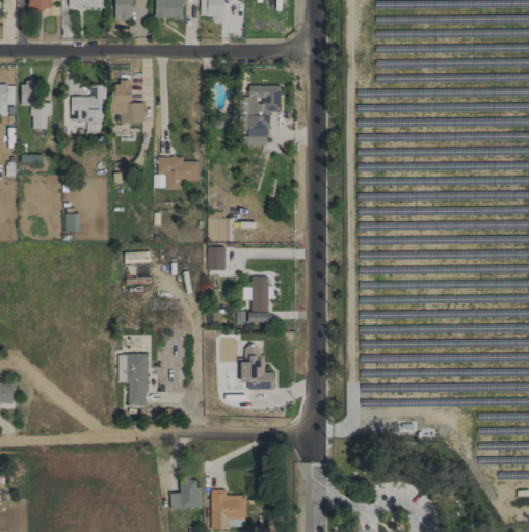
[(51,0),(28,0),(29,8),(51,9),(51,0)]
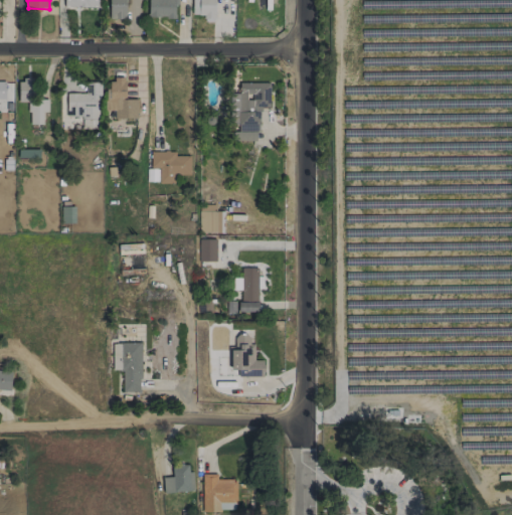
[(127,0),(112,0),(112,18),(128,19),(127,0)]
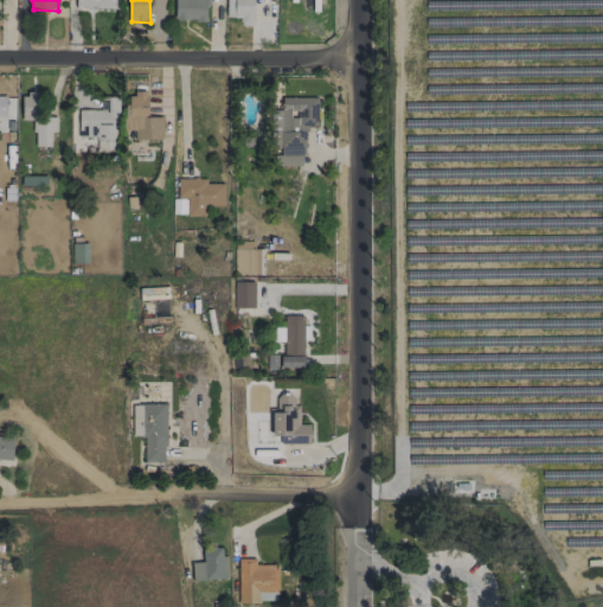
[(209,0),(175,0),(177,20),(210,20),(209,0)]
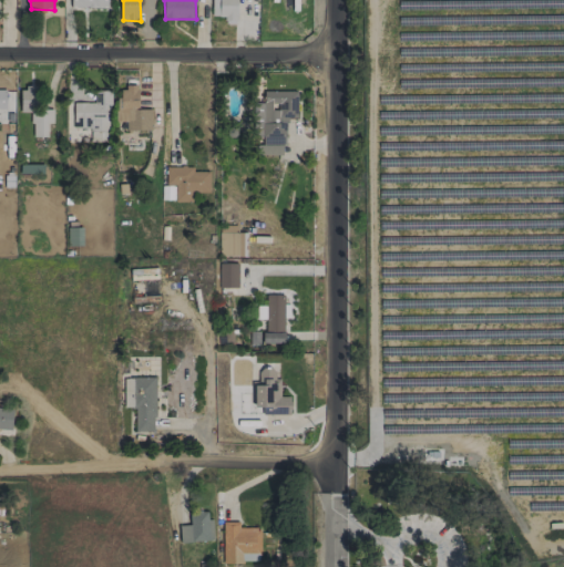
[(214,0),(214,16),(228,17),(228,22),(238,23),(238,0),(214,0)]
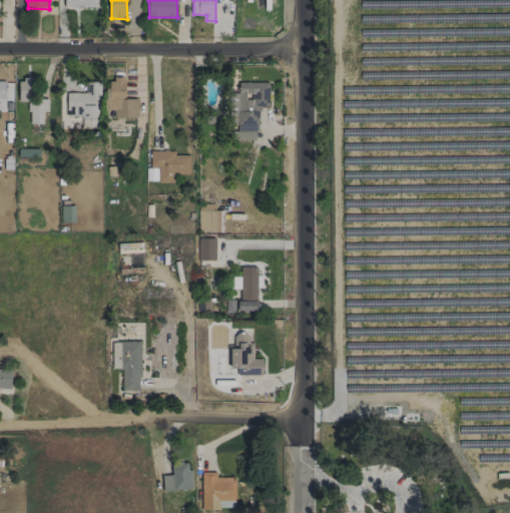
[(45,123),(44,111),(50,111),(50,99),(37,99),(36,78),(20,79),(21,101),(31,101),(31,124),(45,123)]
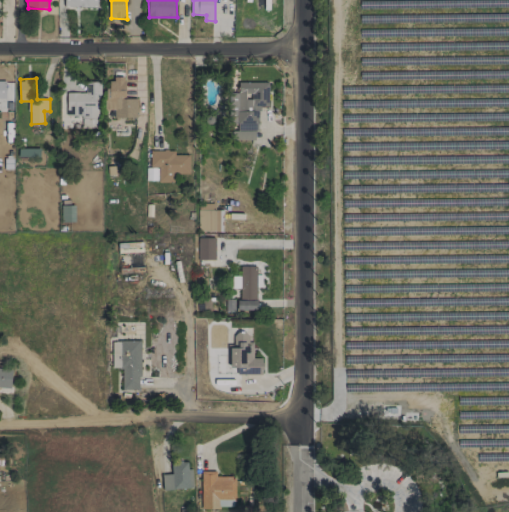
[(139,98),(127,99),(126,78),(109,78),(109,109),(116,109),(116,118),(139,117),(139,98)]
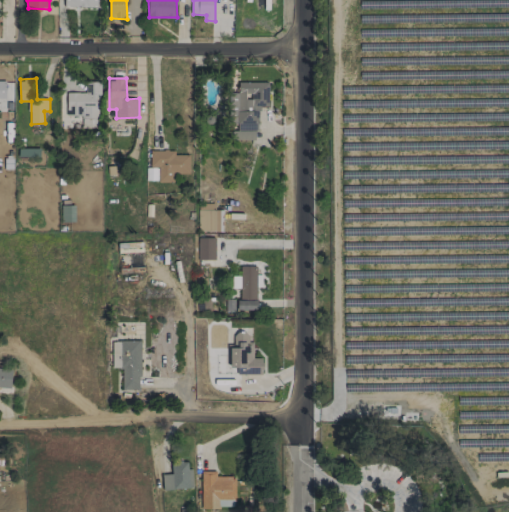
[(98,128),(99,94),(102,94),(102,82),(86,81),(86,93),(69,92),(68,115),(84,115),(84,127),(98,128)]
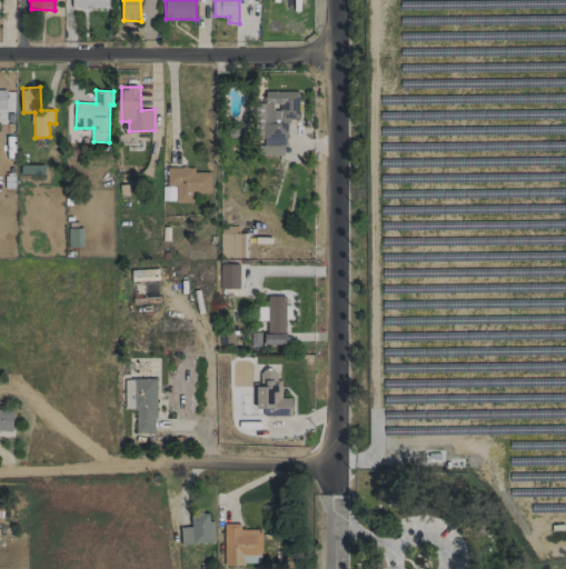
[(300,118),(300,91),(266,91),(266,101),(259,101),(258,156),(288,156),(289,118),(300,118)]
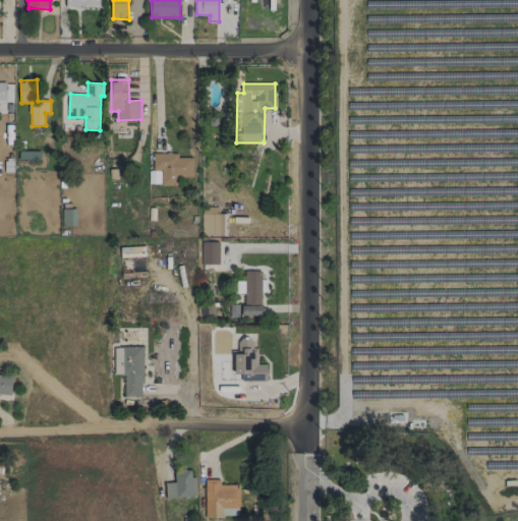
[(42,152),(21,151),(21,159),(42,160),(42,152)]
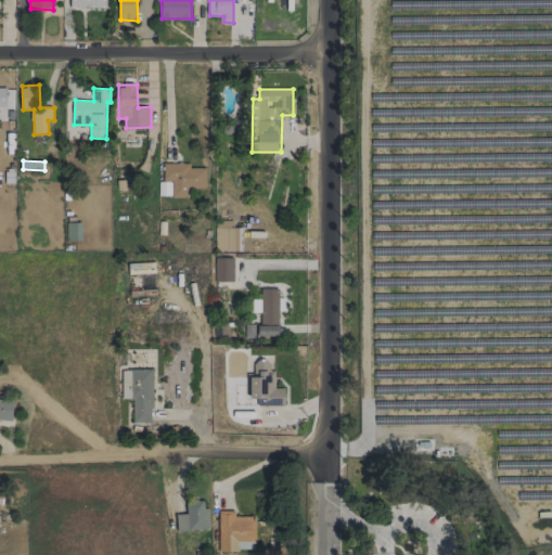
[(206,168),(191,167),(192,164),(165,164),(165,181),(174,181),(174,197),(190,197),(190,188),(206,188),(206,168)]
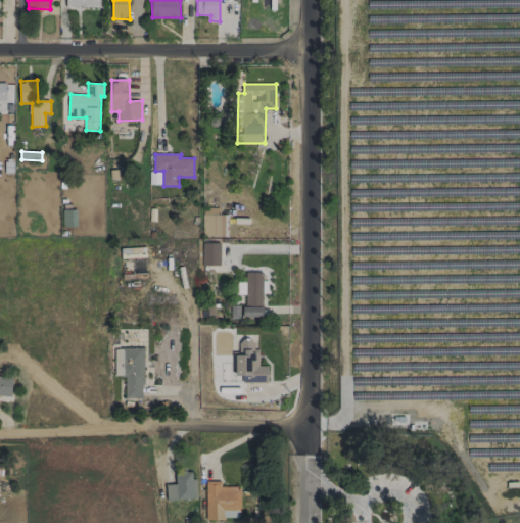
[(204,237),(229,237),(229,215),(221,215),(221,208),(204,207),(204,237)]
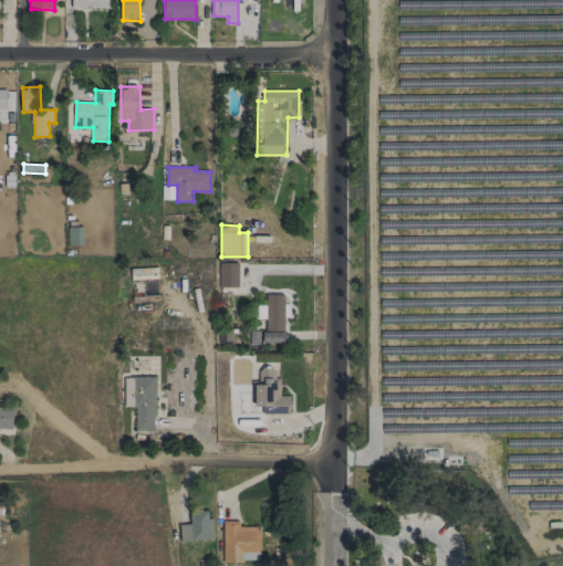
[(70,227),(70,245),(84,245),(84,227),(70,227)]
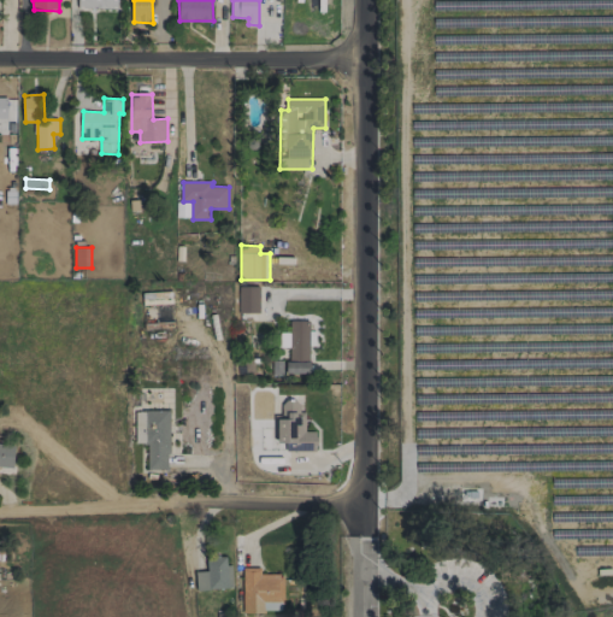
[(261,286),(240,287),(241,313),(261,312),(261,286)]
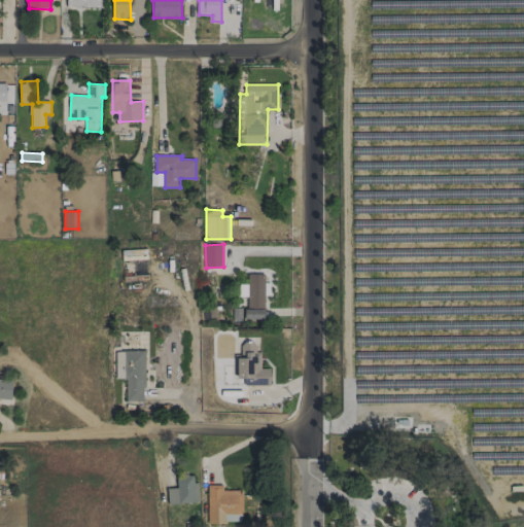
[(266,319),(266,294),(271,294),(271,282),(266,282),(266,274),(248,274),(248,319),(266,319)]
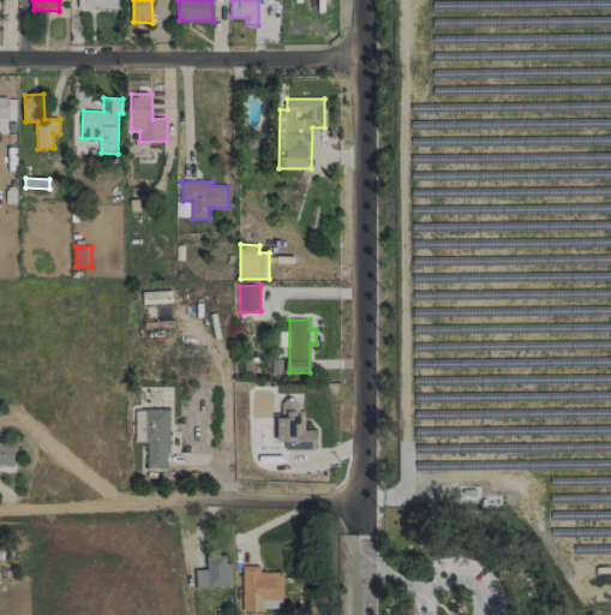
[(317,449),(317,429),(306,429),(305,410),(300,410),(300,400),(282,400),(282,413),(275,413),(276,439),(287,439),(287,449),(317,449)]
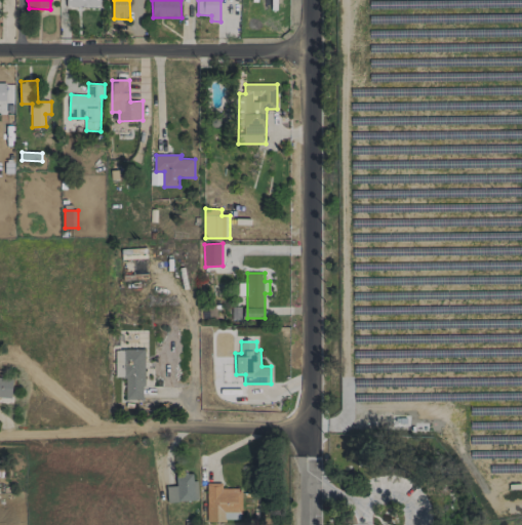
[(145,349),(117,350),(117,377),(127,377),(127,399),(146,399),(145,349)]
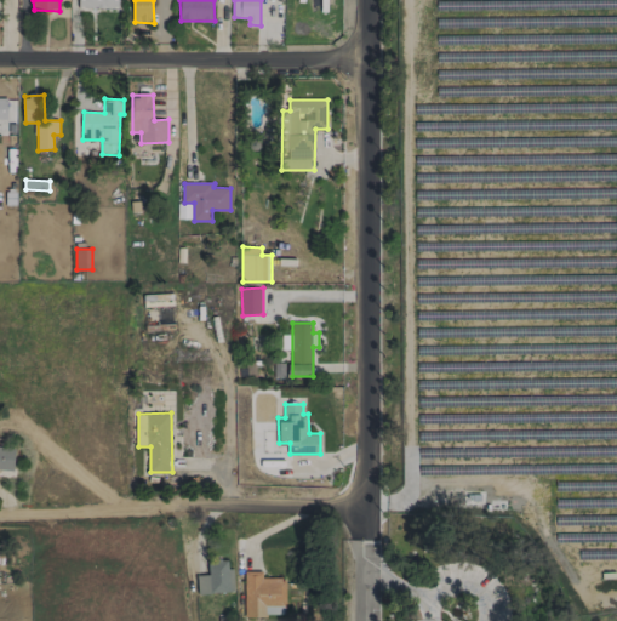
[(0,468),(16,469),(16,446),(0,445),(0,468)]
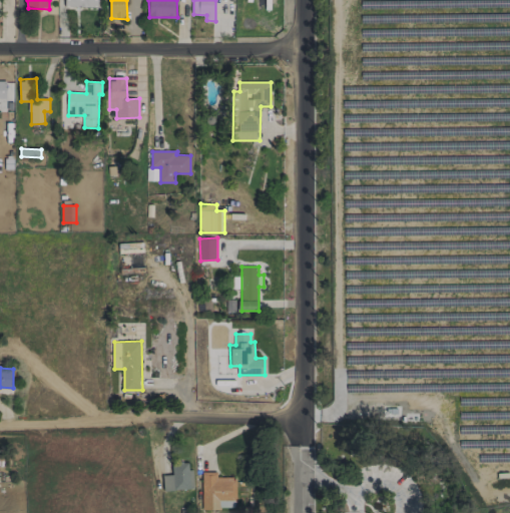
[(173,475),(165,475),(165,490),(193,489),(192,462),(172,463),(173,475)]
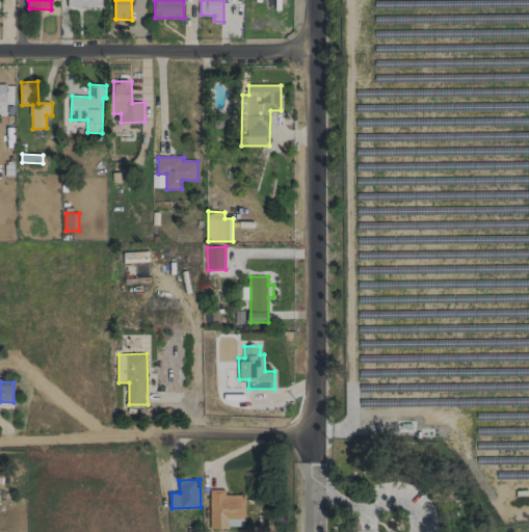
[(210,528),(245,528),(246,496),(227,495),(227,489),(211,489),(210,528)]
